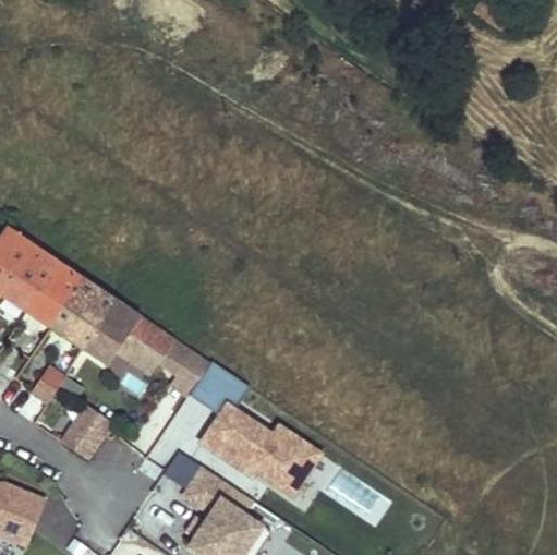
[(0,290),(26,309),(59,260),(5,225),(0,232),(0,290)]
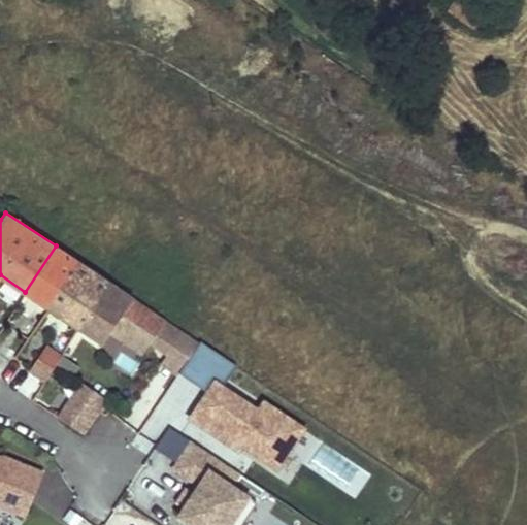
[(25,292),(78,327),(109,282),(56,245),(25,292)]
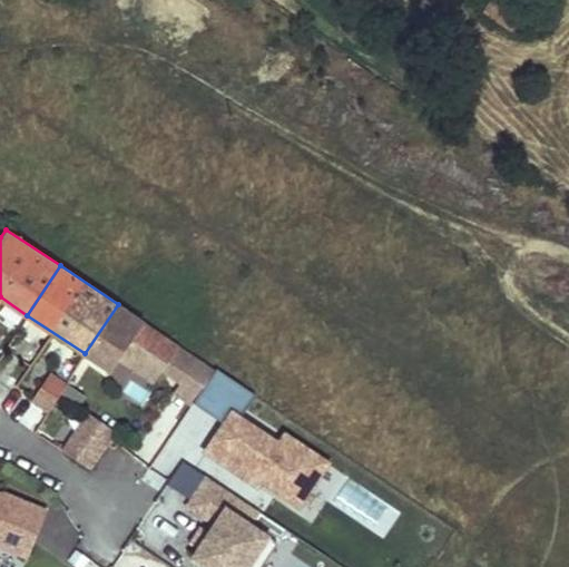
[(118,304),(85,353),(110,371),(119,358),(128,344),(163,368),(180,380),(198,391),(214,368),(118,304)]
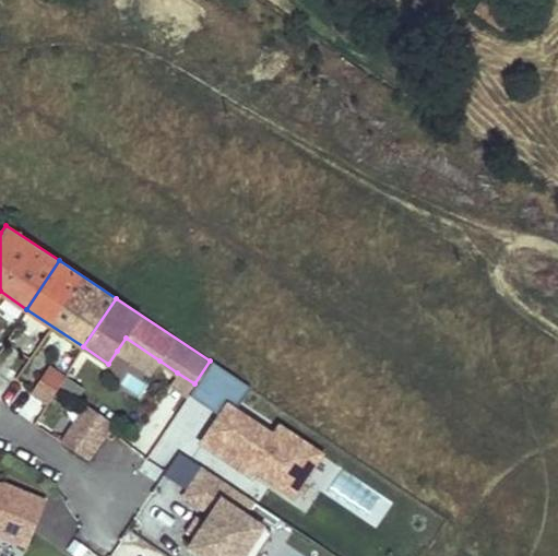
[(126,338),(117,351),(151,373),(159,361),(126,338)]
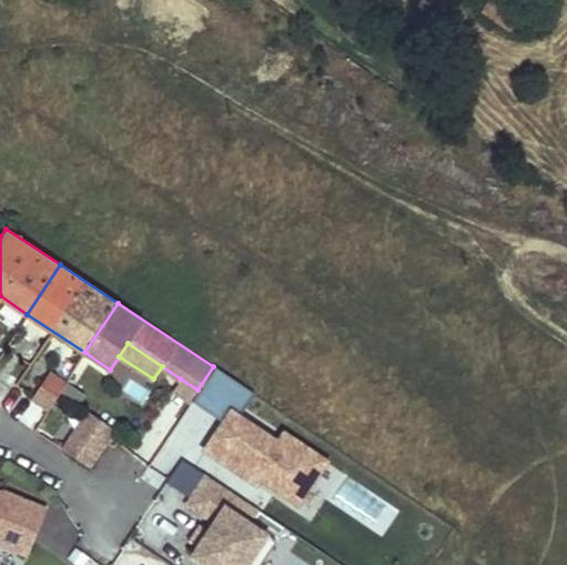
[(198,390),(191,400),(222,421),(204,447),(313,518),(344,471),(244,404),(254,391),(215,365),(213,366),(198,390)]
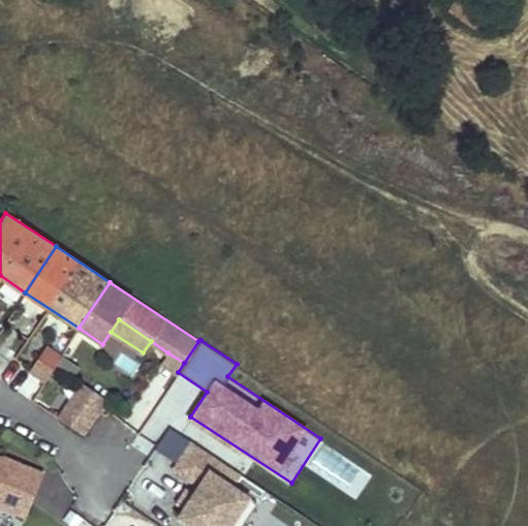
[(29,368),(44,378),(61,353),(45,343),(29,368)]
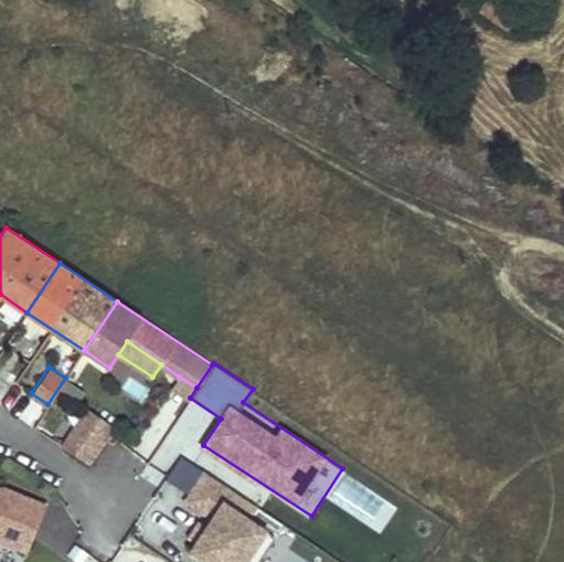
[(197,388),(179,377),(173,386),(190,398),(197,388)]
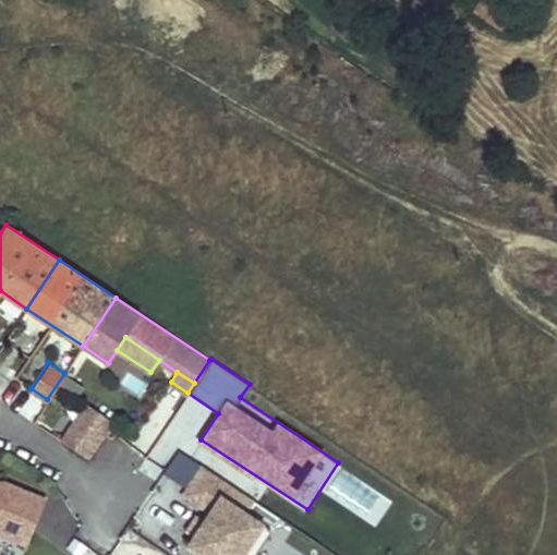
[(85,401),(60,438),(86,456),(111,419),(85,401)]
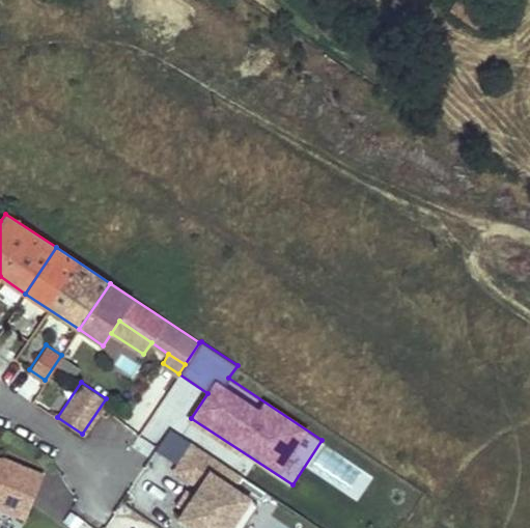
[(219,459),(193,441),(174,469),(200,487),(195,494),(185,509),(178,519),(192,527),(242,527),(258,503),(211,472),(219,459)]
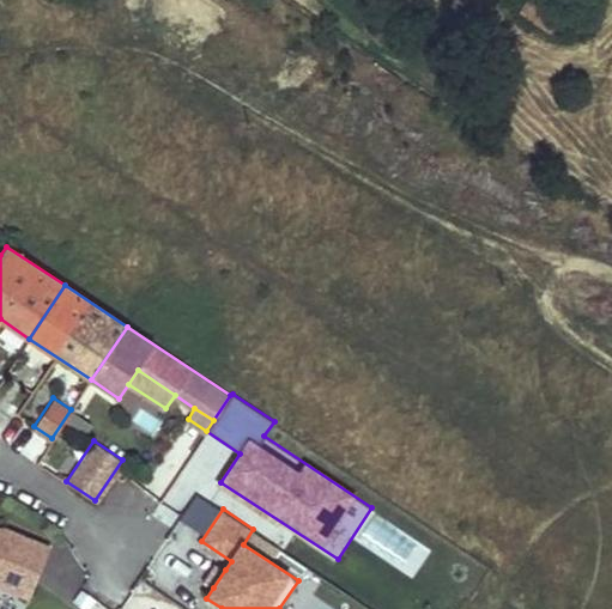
[(50,547),(20,534),(5,536),(4,528),(0,527),(0,584),(29,597),(50,547)]
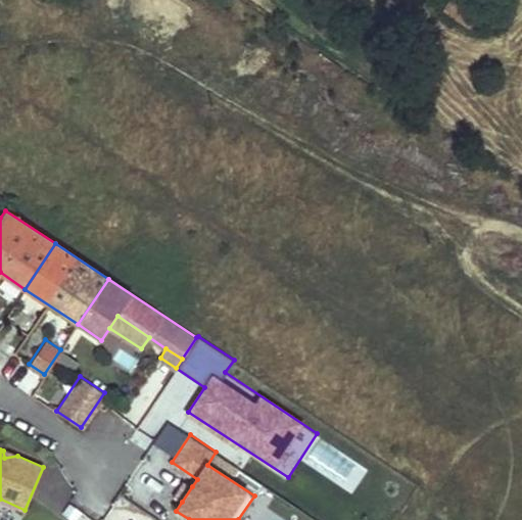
[(174,495),(182,502),(192,486),(183,481),(174,495)]
